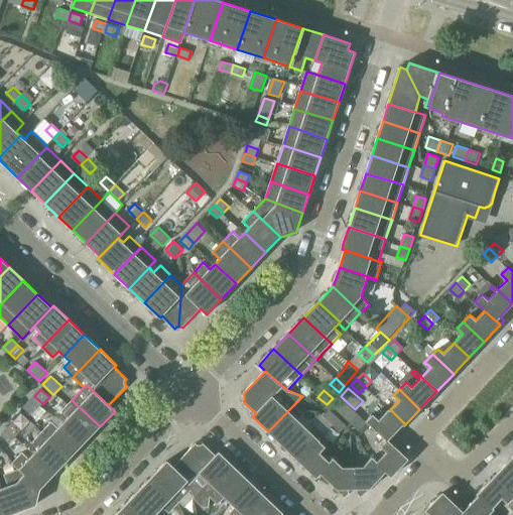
[(43,404),(34,396),(24,407),(32,414),(43,404)]
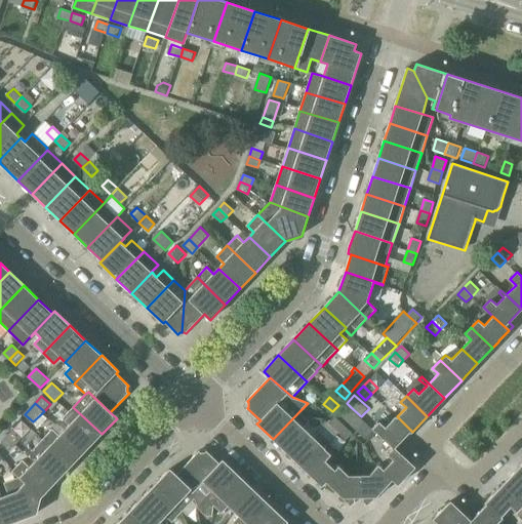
[(376,433),(393,448),(395,447),(409,431),(411,433),(412,432),(397,416),(387,428),(379,420),(373,427),(361,416),(351,407),(347,403),(338,412),(369,441),(376,433)]
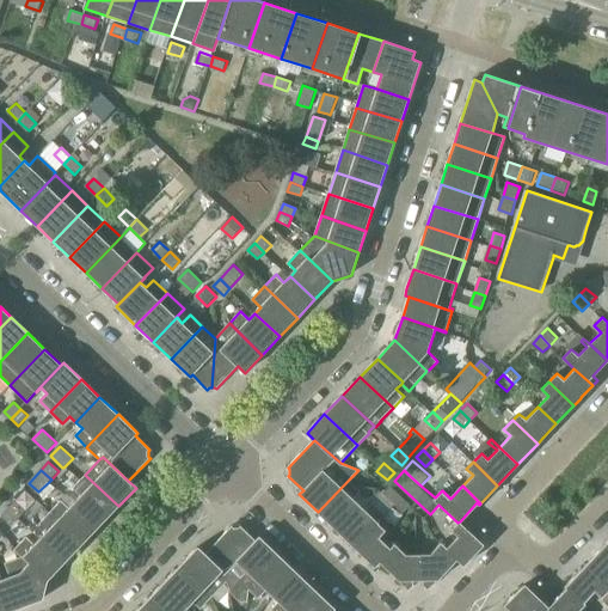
[(81,495),(75,502),(99,525),(118,506),(85,475),(73,487),(81,495)]
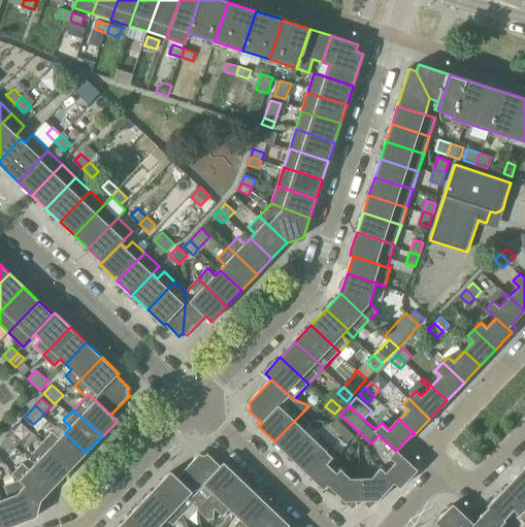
[(274,441),(291,458),(310,435),(305,430),(313,424),(301,414),(274,441)]
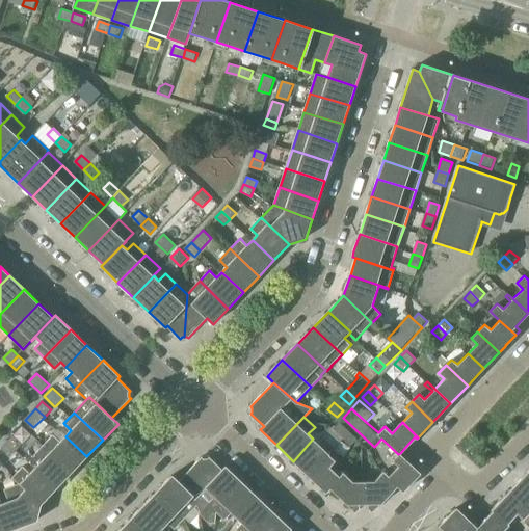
[(333,428),(344,439),(350,431),(340,421),(333,428)]
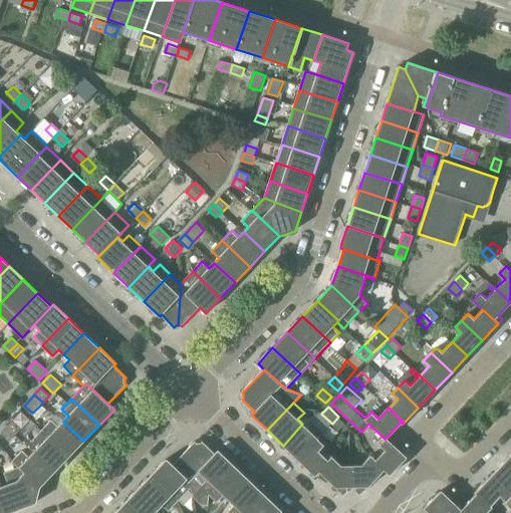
[(338,417),(332,424),(339,430),(345,424),(338,417)]
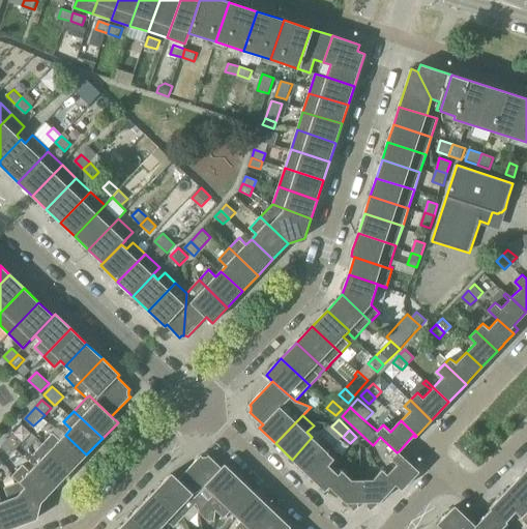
[(53,432),(42,443),(71,470),(86,454),(65,435),(60,439),(53,432)]
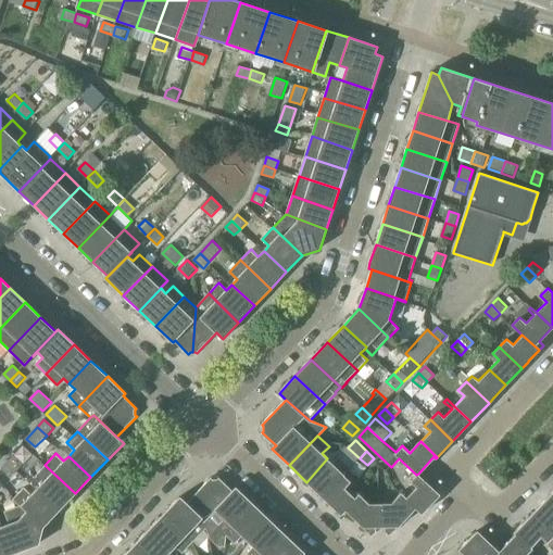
[(15,455),(10,462),(19,470),(25,464),(15,455)]
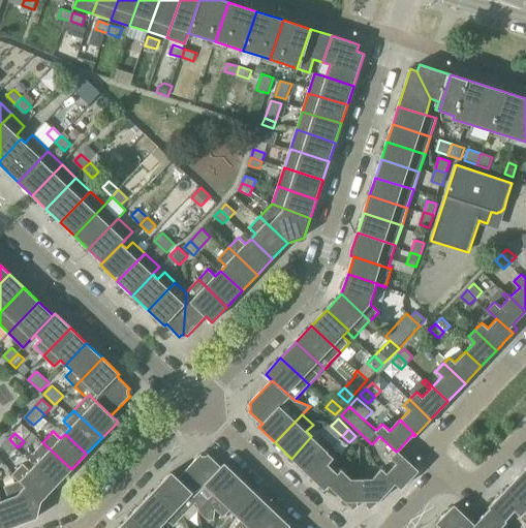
[(291,459),(307,472),(327,452),(334,444),(322,434),(316,441),(311,436),(291,459)]
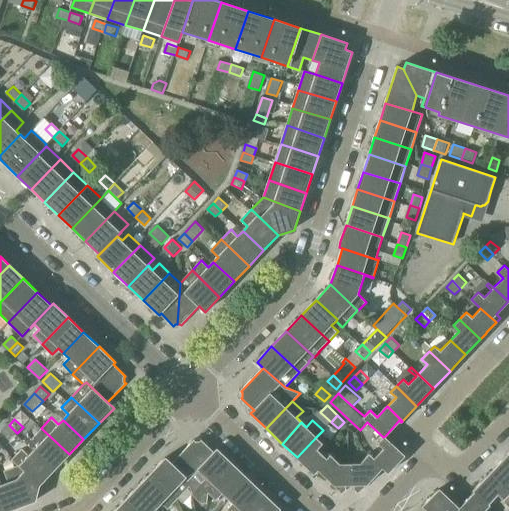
[(17,433),(9,425),(3,431),(11,439),(17,433)]
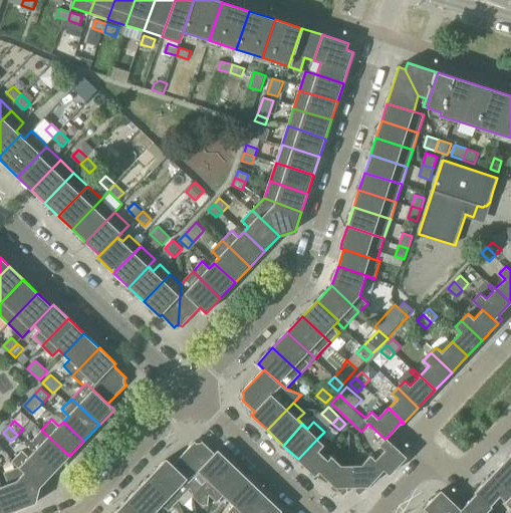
[(39,446),(34,451),(55,471),(69,456),(41,430),(32,440),(39,446)]
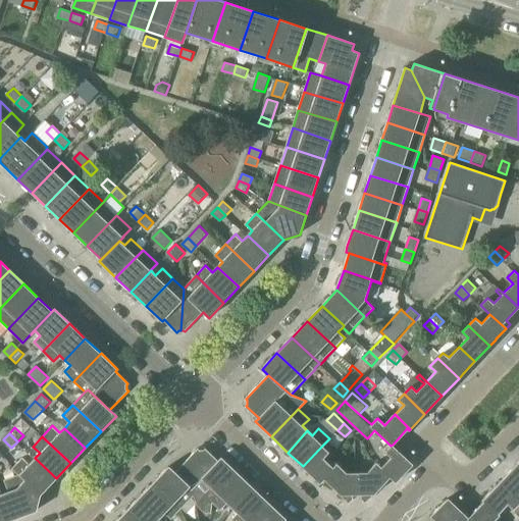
[(376,462),(375,463),(390,476),(395,480),(394,481),(395,481),(396,482),(397,481),(398,481),(398,480),(411,466),(412,466),(412,465),(413,464),(412,463),(411,463),(393,445),(391,446),(384,452),(391,457),(381,467),(376,462)]
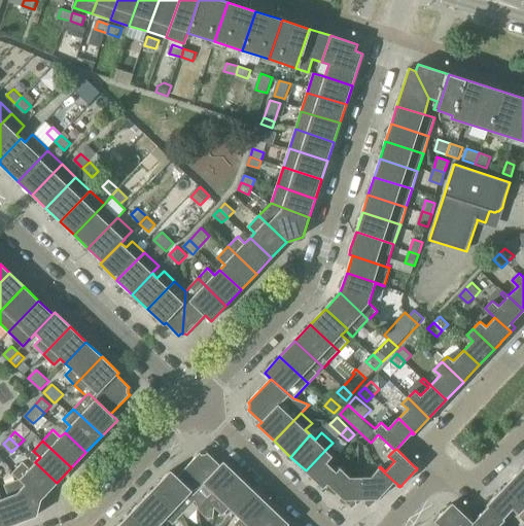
[(323,488),(328,483),(341,468),(340,467),(337,471),(326,462),(333,456),(325,450),(306,470),(323,488)]
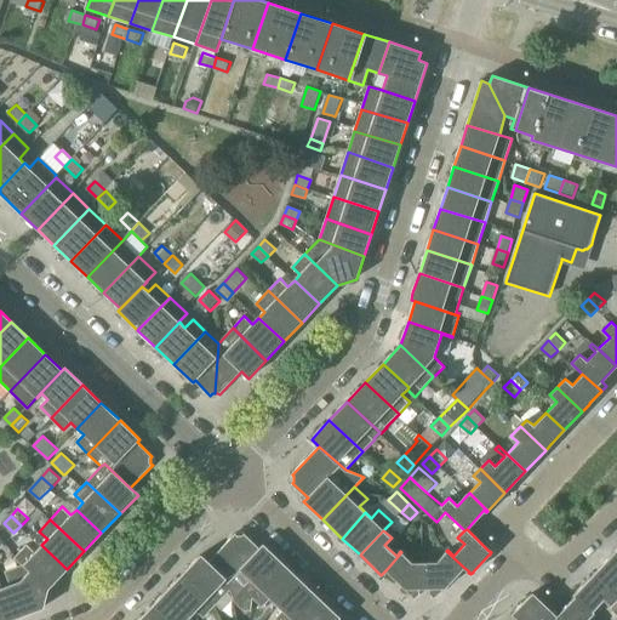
[(235,534),(209,562),(246,597),(281,561),(263,544),(260,547),(245,533),(243,535),(238,535),(235,534)]
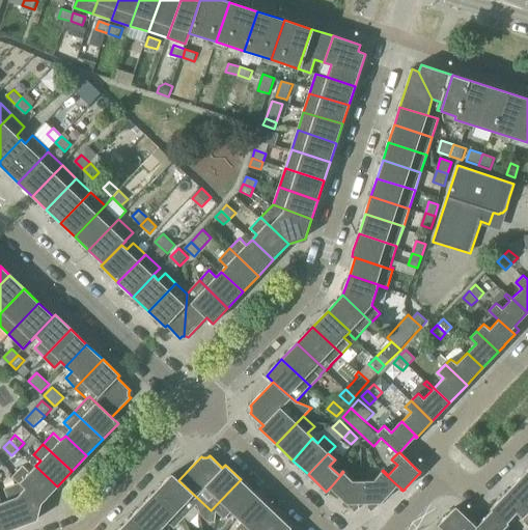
[(14,476),(20,482),(42,503),(57,486),(35,466),(30,472),(24,466),(14,476)]
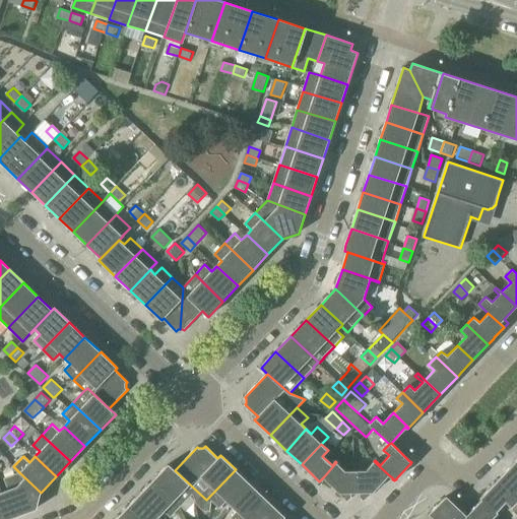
[(366,470),(356,470),(356,492),(361,492),(361,497),(363,499),(364,500),(365,500),(366,500),(367,499),(366,498),(388,474),(374,461),(366,470)]
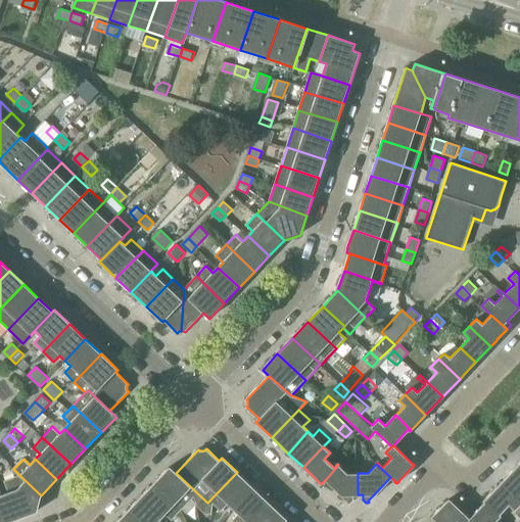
[(338,465),(326,479),(350,504),(353,500),(353,494),(358,494),(358,473),(347,474),(338,465)]
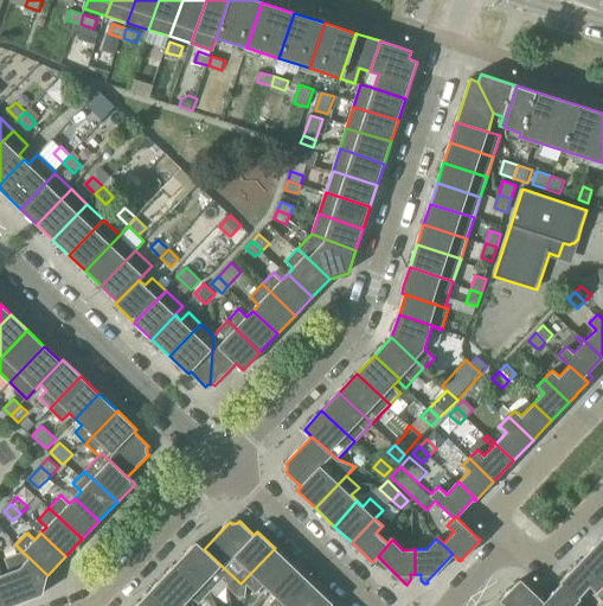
[(197,542),(179,561),(211,591),(225,575),(229,586),(233,591),(241,584),(204,549),(197,542)]
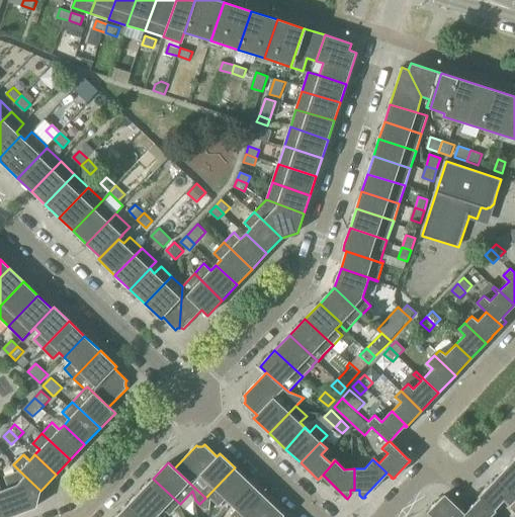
[(514,465),(511,462),(501,472),(495,480),(514,497),(514,465)]
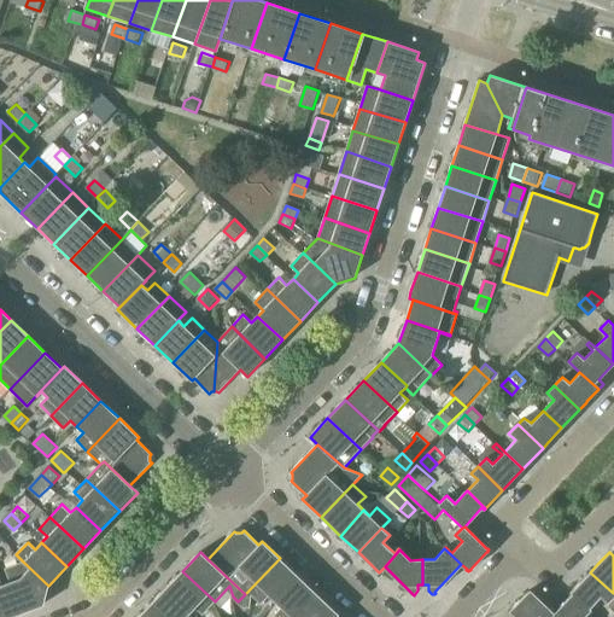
[(280,558),(245,594),(238,601),(241,606),(250,607),(252,594),(262,604),(269,595),(275,601),(299,577),(280,558)]
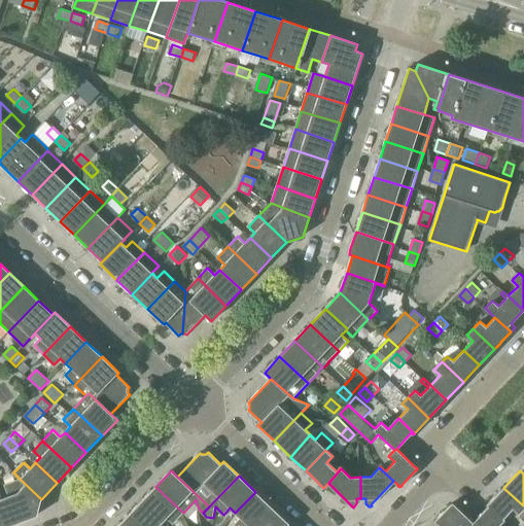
[(4,485),(8,496),(19,523),(37,516),(41,499),(20,479),(4,485)]
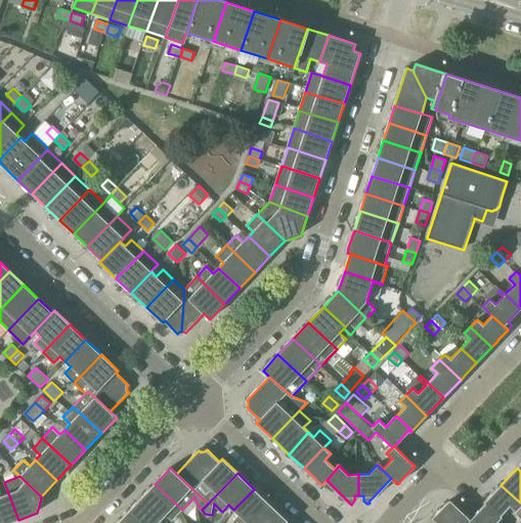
[(155,484),(140,499),(161,520),(166,514),(172,520),(182,510),(155,484)]
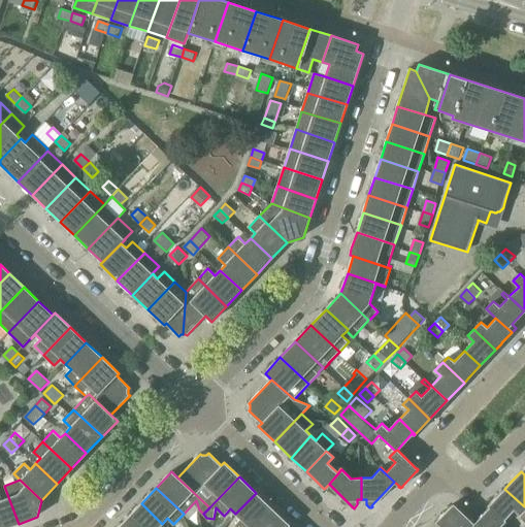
[(488,506),(490,507),(505,522),(506,521),(504,520),(514,509),(519,516),(524,511),(524,506),(504,489),(498,495),(488,506)]
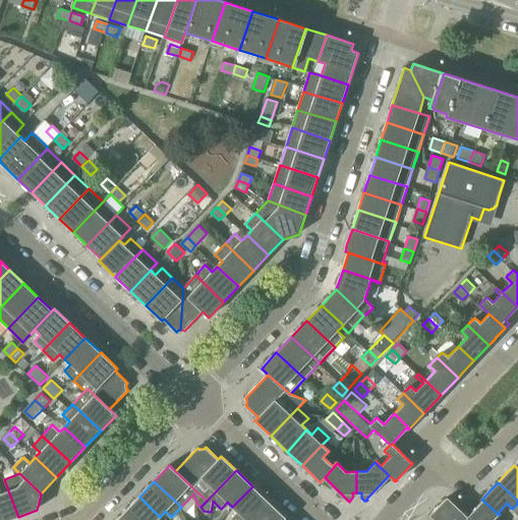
[(249,519),(269,501),(252,486),(232,507),(237,512),(231,518),(232,519),(249,519)]
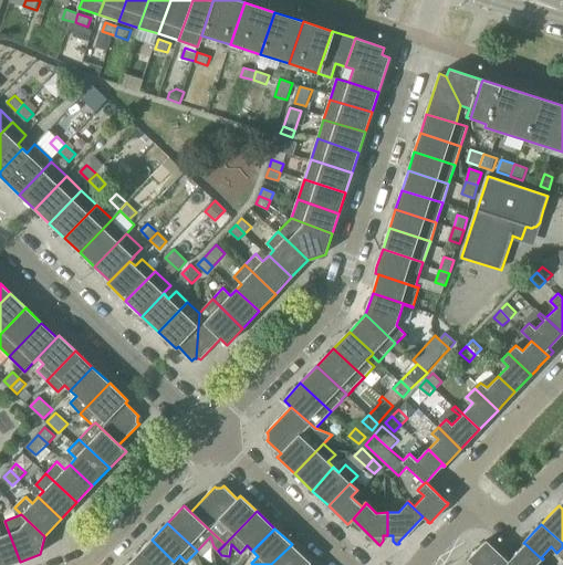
[(0,531),(0,564),(9,564),(20,562),(9,533),(2,536),(0,531)]
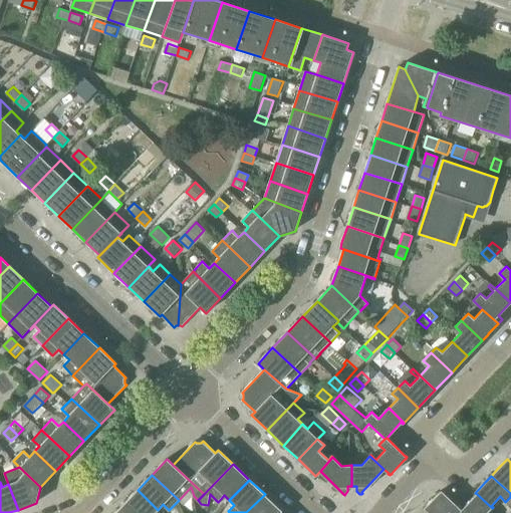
[(138,490),(122,506),(130,512),(154,512),(158,510),(138,490)]
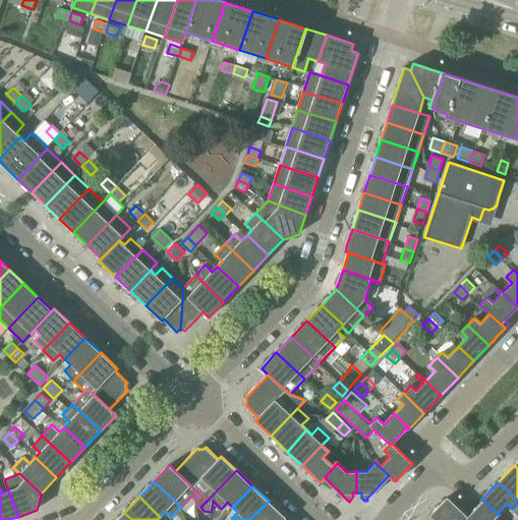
[(432,517),(435,519),(454,519),(455,519),(456,519),(465,519),(467,519),(468,517),(449,499),(449,498),(448,498),(447,498),(446,498),(446,499),(432,513),(430,514),(430,515),(430,516),(430,517),(432,517)]
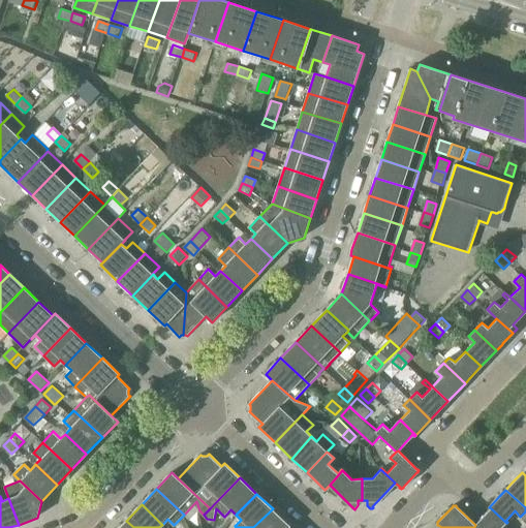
[(287,527),(290,526),(273,508),(253,527),(287,527)]
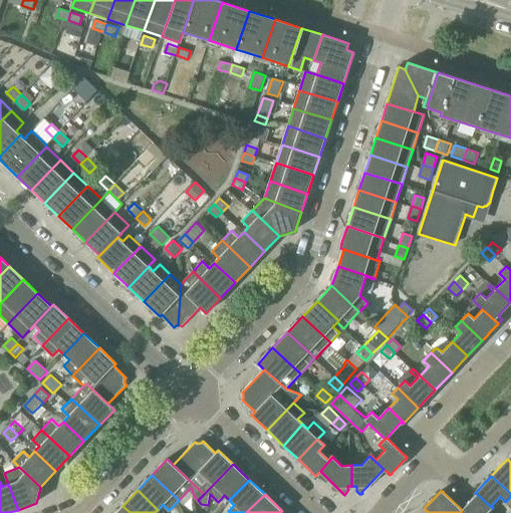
[(477,494),(462,510),(461,512),(462,512),(486,512),(492,508),(477,494)]
